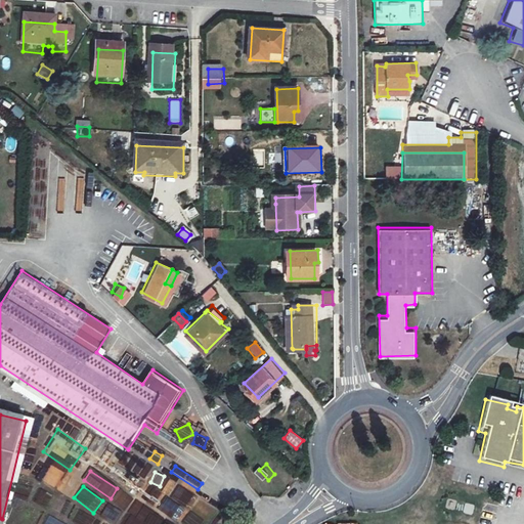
[(182,523),(209,523),(219,510),(198,495),(197,498),(180,487),(172,499),(166,495),(165,496),(156,489),(147,500),(180,523),(180,522),(182,523)]
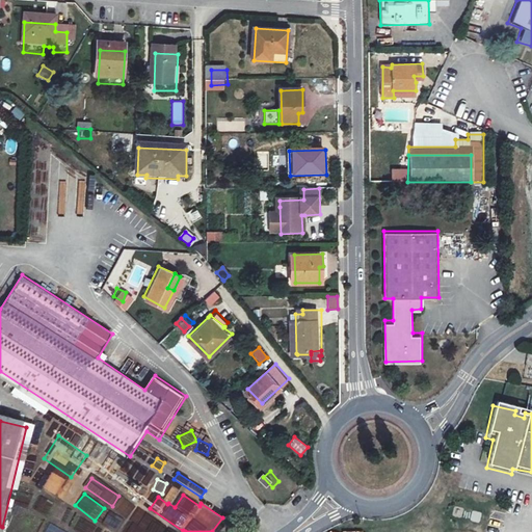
[(46,515),(51,506),(36,499),(31,508),(46,515)]
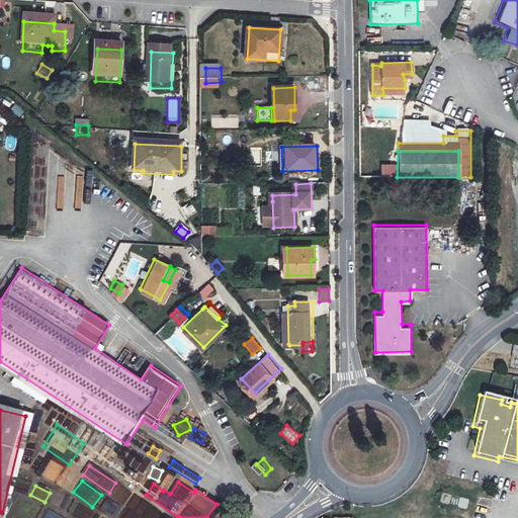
[(63,509),(68,496),(60,492),(54,505),(63,509)]
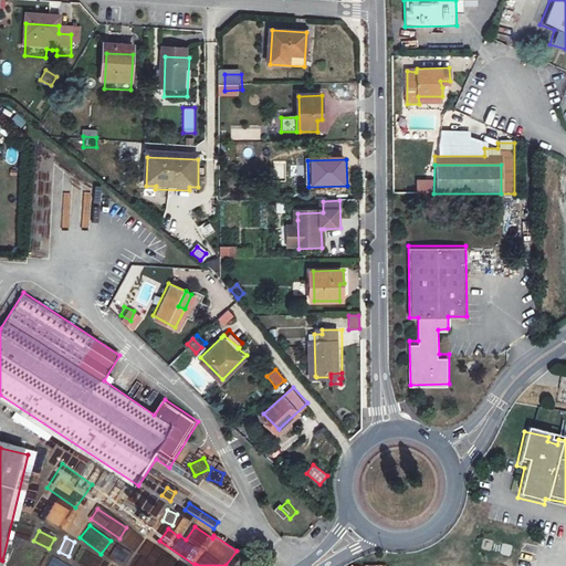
[(115,546),(108,561),(121,565),(125,565),(132,553),(115,546)]
